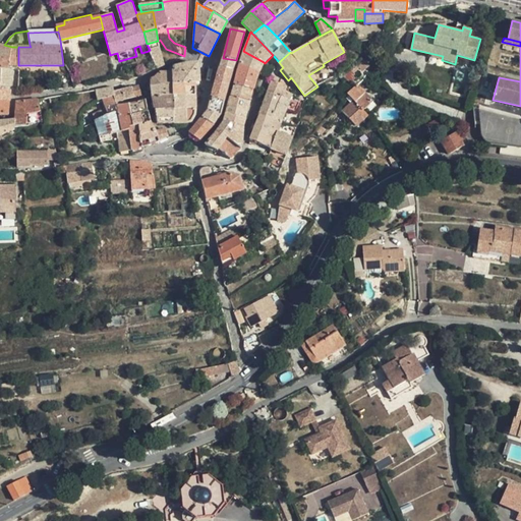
[(0,44),(0,57),(18,61),(18,47),(12,47),(4,45),(0,44)]
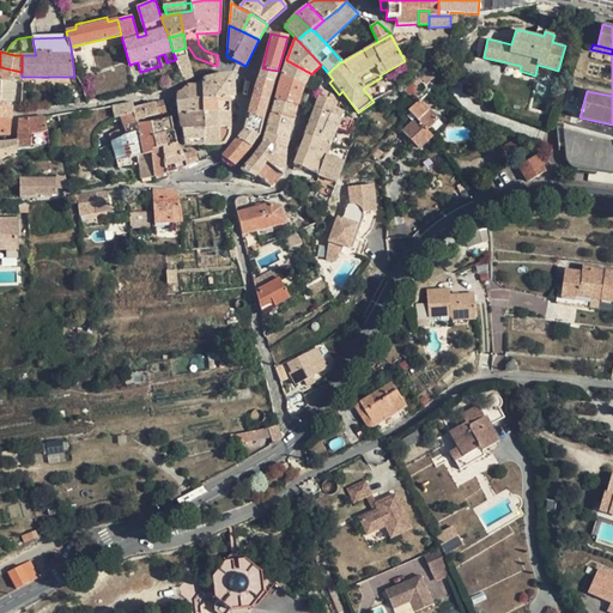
[(187,55),(176,59),(175,59),(175,60),(184,82),(194,77),(187,55)]
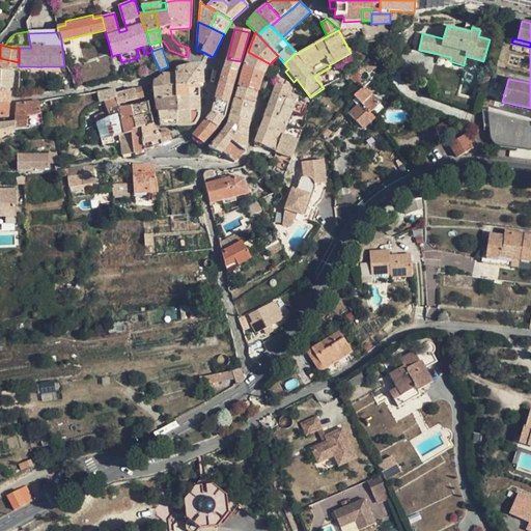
[(248,52),(244,66),(263,75),(274,80),(280,71),(270,64),(269,63),(248,52)]
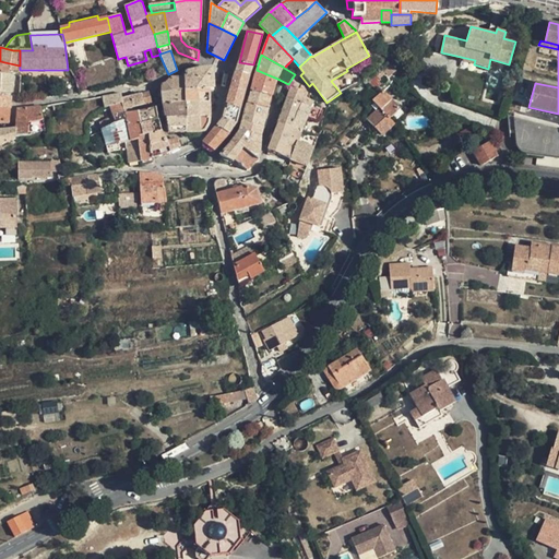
[(10,71),(20,70),(20,66),(0,61),(0,73),(9,75),(9,74),(10,71)]
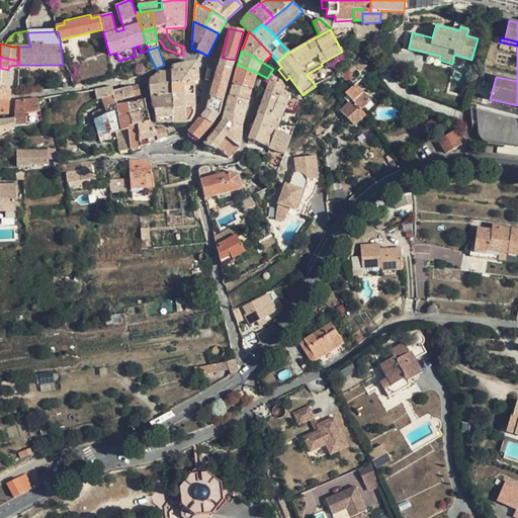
[(231,71),(235,60),(222,58),(218,67),(231,71)]
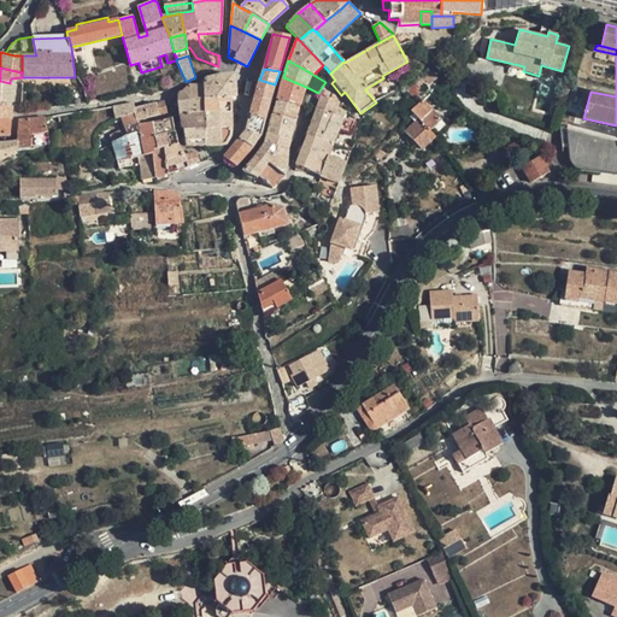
[(221,76),(204,81),(204,100),(231,99),(235,99),(235,77),(234,76),(221,76)]
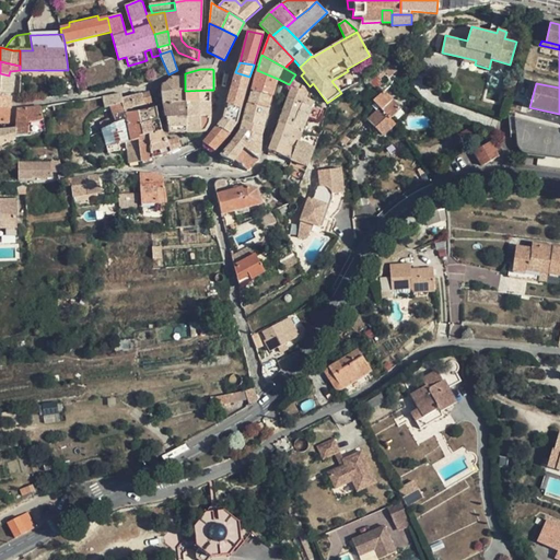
[(247,85),(249,77),(235,72),(233,82),(247,85)]
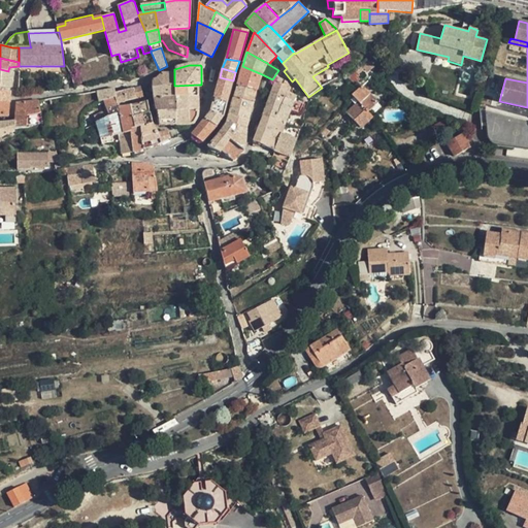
[(11,71),(8,70),(8,71),(0,69),(0,80),(1,80),(0,86),(0,87),(10,89),(11,71)]
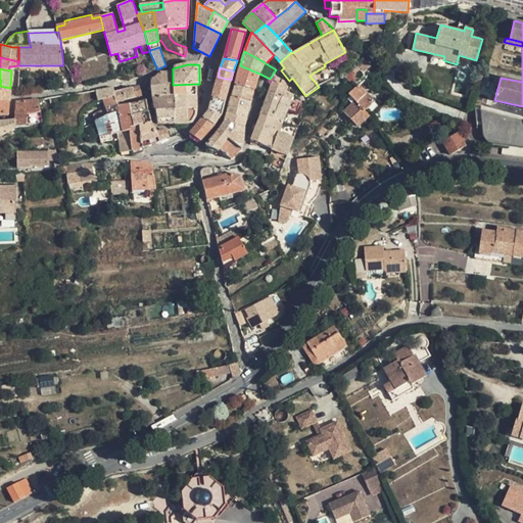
[(151,80),(151,84),(151,86),(173,85),(173,68),(168,69),(165,73),(160,73),(155,78),(151,80)]
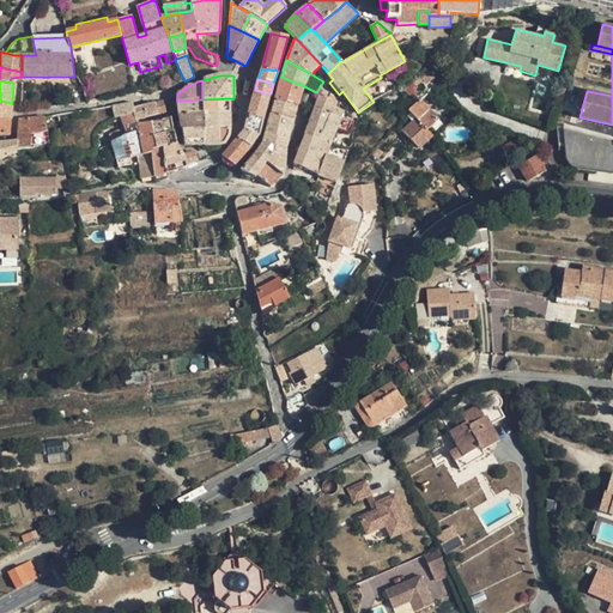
[(566,83),(559,82),(552,107),(557,108),(566,83)]
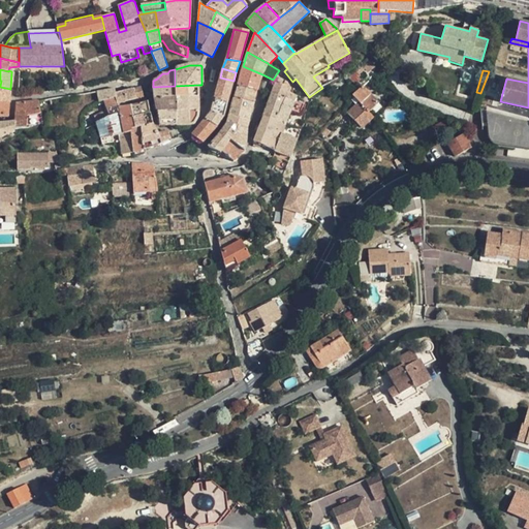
[(276,82),(272,93),(285,99),(292,85),(285,81),(279,76),(276,82)]
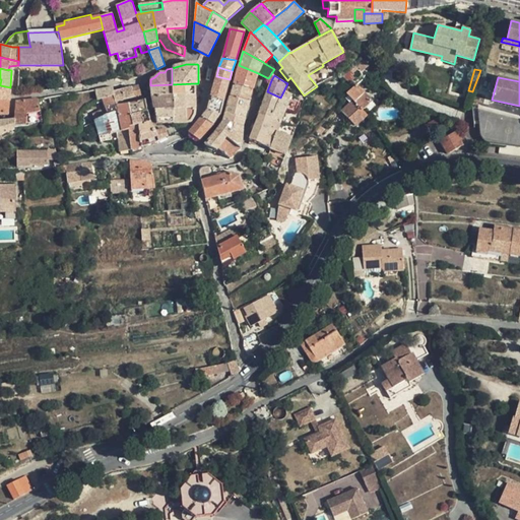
[(219,116),(230,79),(216,76),(207,111),(219,116)]
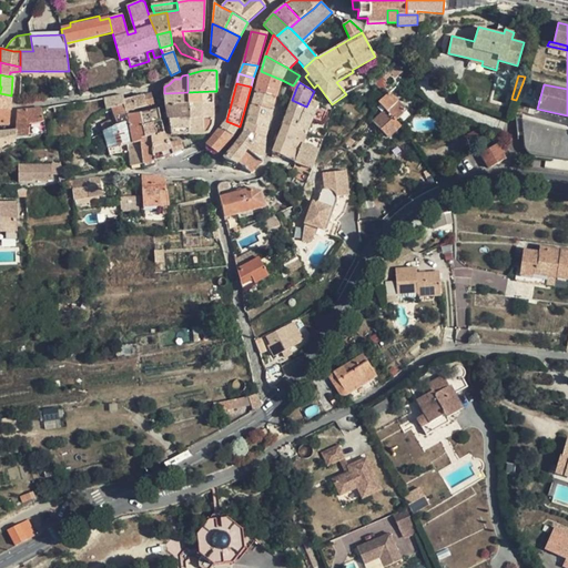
[(0,87),(0,98),(11,99),(11,95),(0,93),(0,92),(1,87),(0,87)]
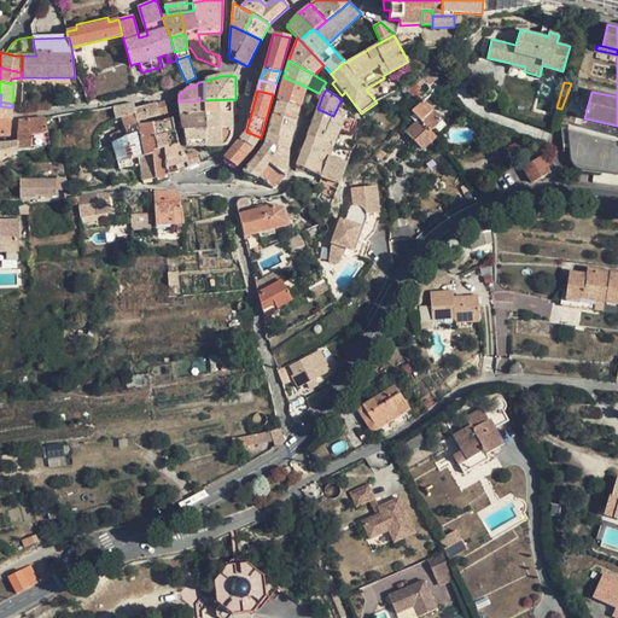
[(179,108),(180,115),(205,115),(204,100),(179,101),(179,99),(175,99),(176,108),(179,108)]
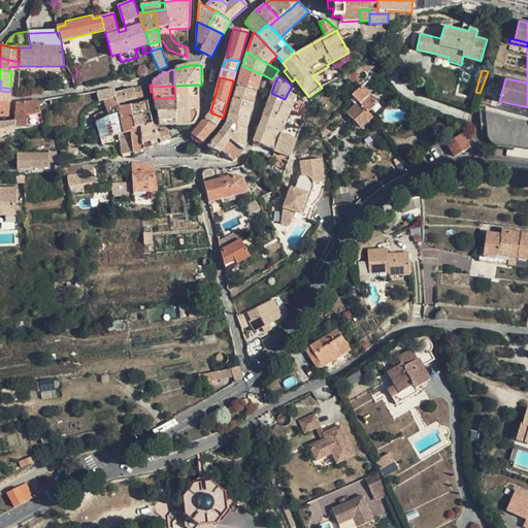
[(198,97),(198,85),(174,86),(175,98),(198,97)]
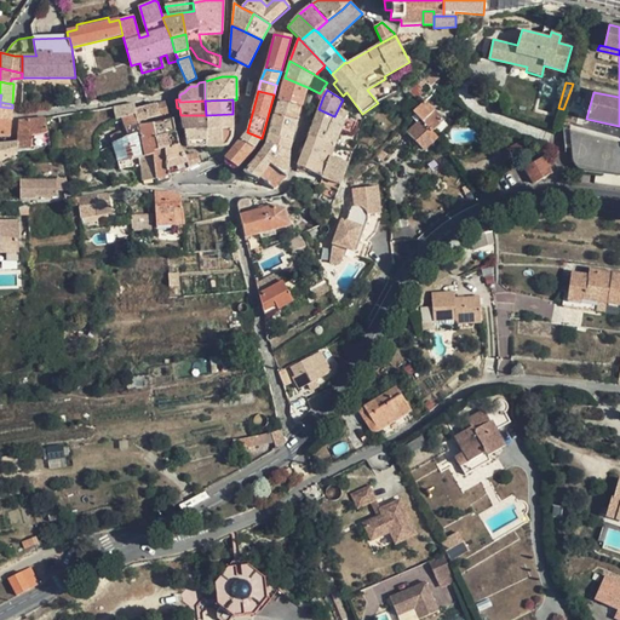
[(343,109),(346,103),(343,99),(334,116),(331,124),(327,133),(323,143),(334,147),(342,130),(345,120),(349,113),(343,109)]
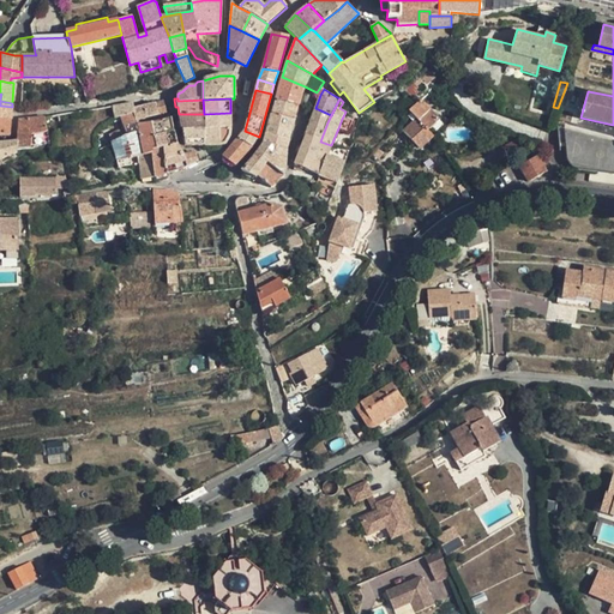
[(164,100),(134,108),(134,113),(137,120),(142,119),(168,113),(164,100)]
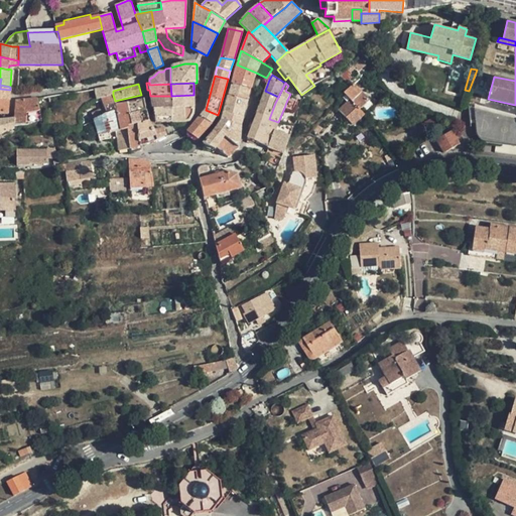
[(370,100),(354,84),(344,93),(350,100),(339,110),(353,125),(364,115),(360,110),(370,100)]
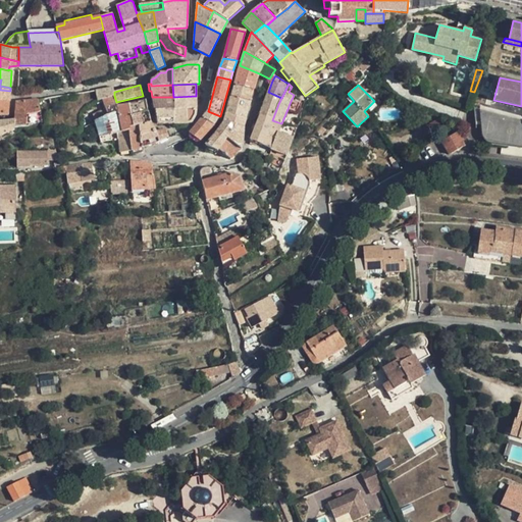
[(233,86),(230,96),(250,102),(254,91),(233,86)]
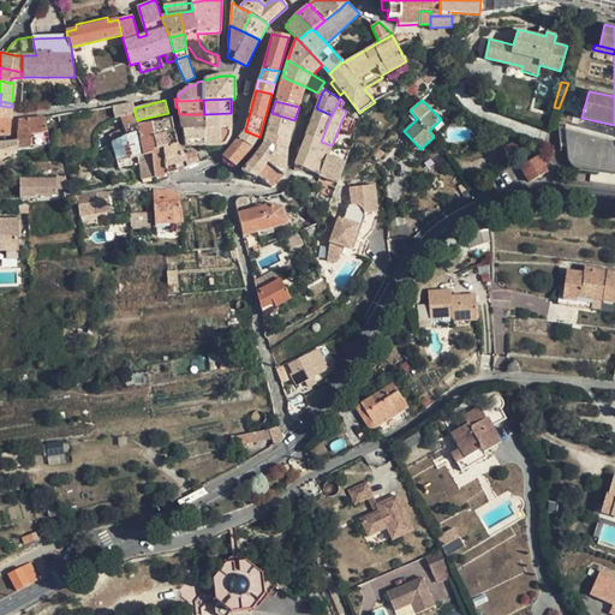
[(133,102),(112,106),(115,119),(120,118),(135,113),(135,108),(133,102)]
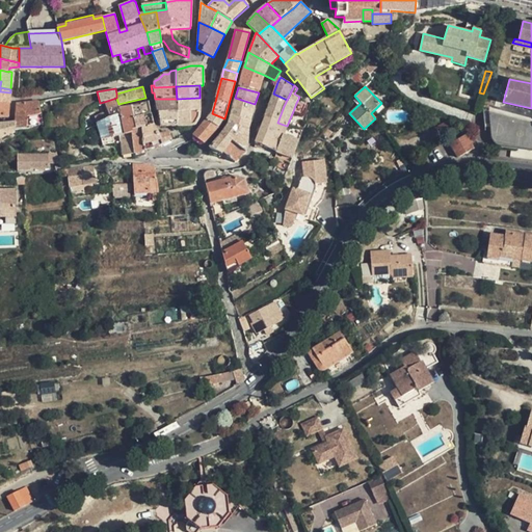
[(0,116),(8,118),(10,92),(0,91),(0,116)]
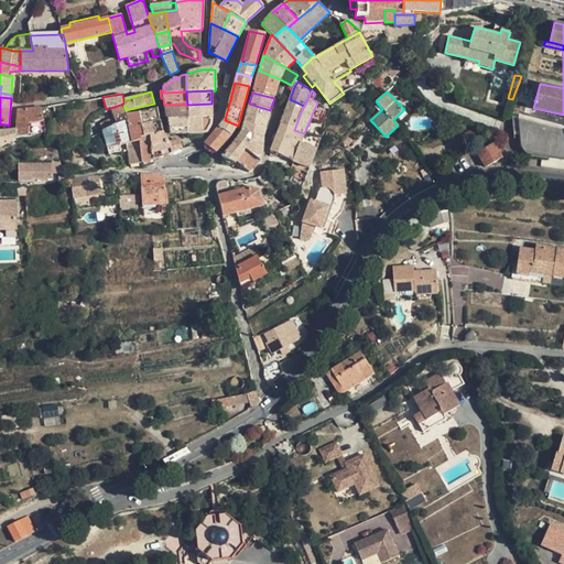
[(284,114),(283,117),(297,121),(301,112),(304,106),(290,99),(289,102),(283,100),(281,107),(283,108),(282,114),(284,114)]
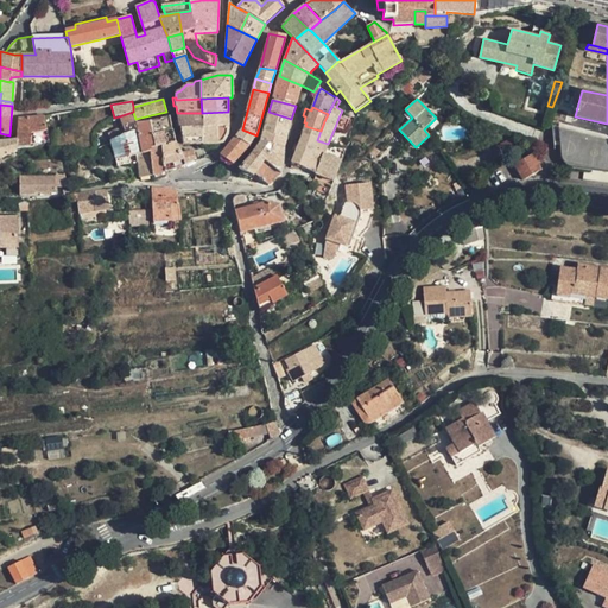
[(335,127),(346,131),(352,116),(342,111),(339,118),(335,127)]
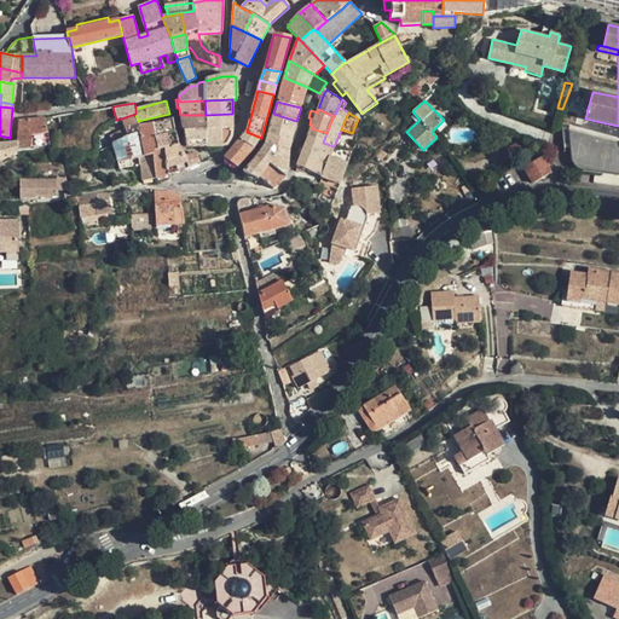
[(110,136),(113,143),(127,136),(139,132),(137,126),(139,125),(144,125),(143,120),(138,121),(136,114),(121,119),(125,128),(110,136)]
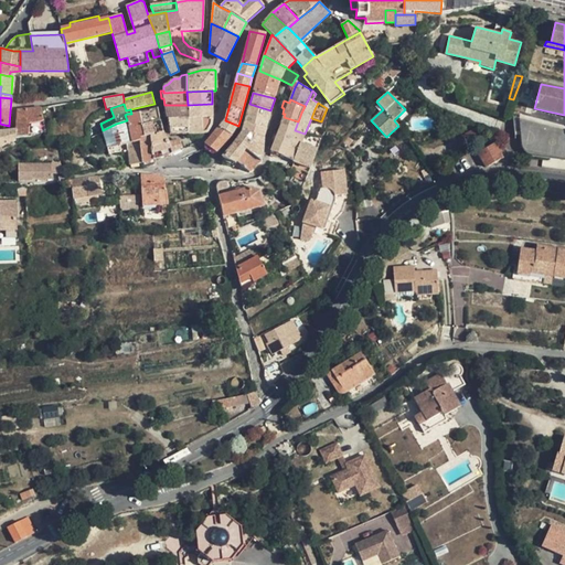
[(213,119),(212,104),(188,105),(188,119),(202,118),(203,134),(205,134),(212,126),(213,119)]
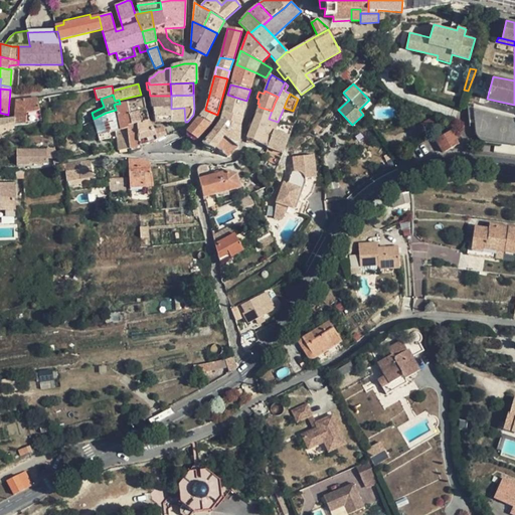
[(227,95),(225,104),(244,110),(246,101),(227,95)]
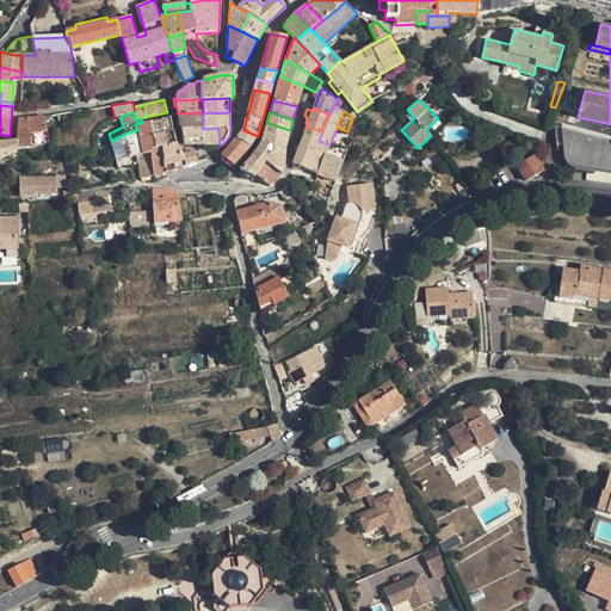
[(178,113),(181,129),(192,129),(203,129),(203,113),(178,113)]
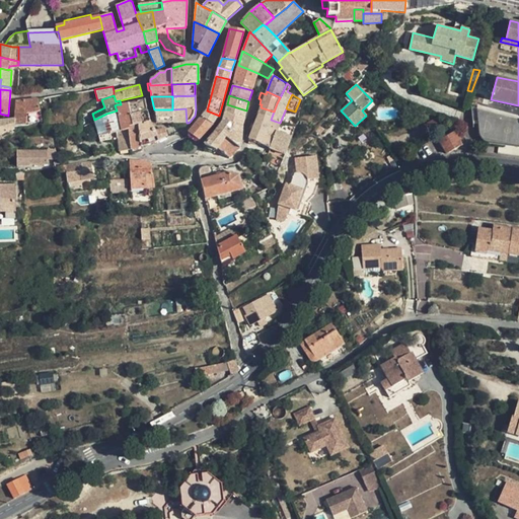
[(0,121),(0,136),(12,129),(26,128),(27,115),(41,112),(38,99),(17,102),(11,118),(0,121)]
